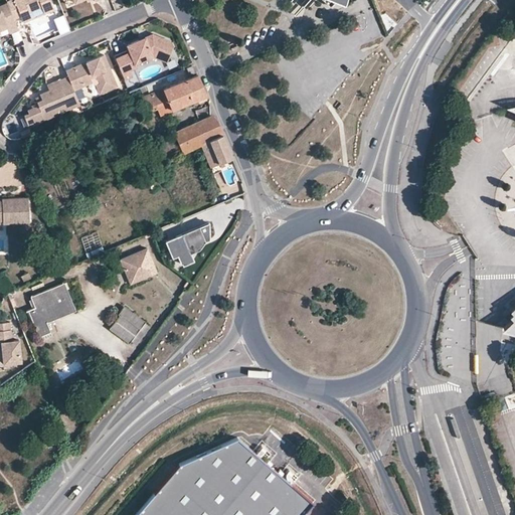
[(48,0),(7,0),(6,1),(6,2),(12,17),(19,15),(21,20),(29,17),(27,10),(40,5),(43,12),(52,8),(48,0)]
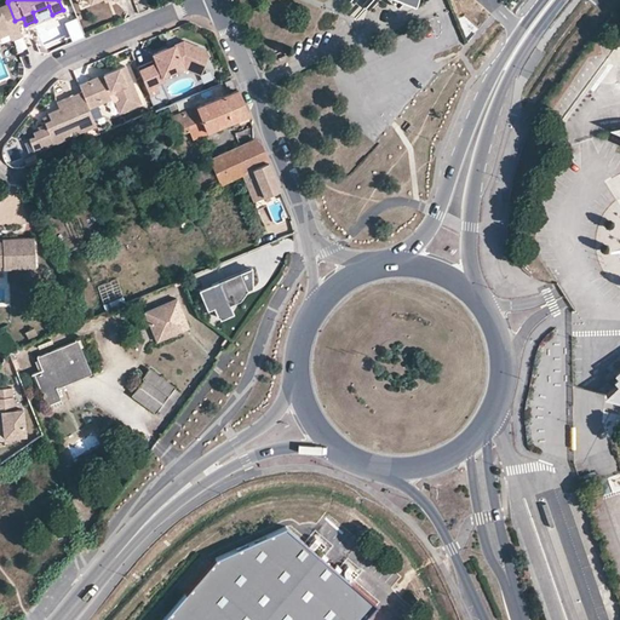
[(15,21),(7,3),(0,5),(0,34),(6,32),(9,38),(19,33),(15,22),(15,21)]
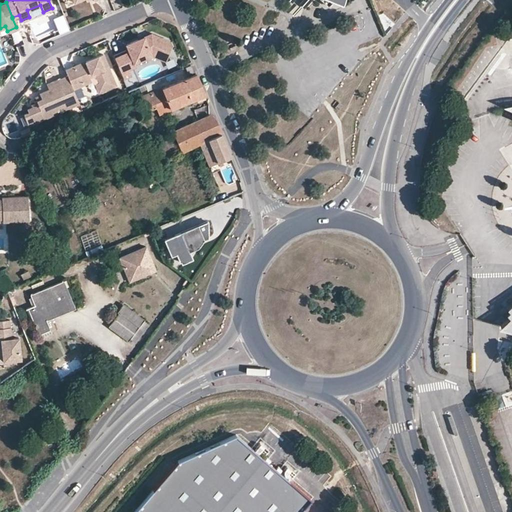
[(142,40),(136,38),(125,43),(127,49),(113,55),(119,70),(127,67),(134,64),(133,60),(150,53),(156,55),(168,50),(170,45),(168,39),(150,32),(147,33),(145,39),(142,40)]
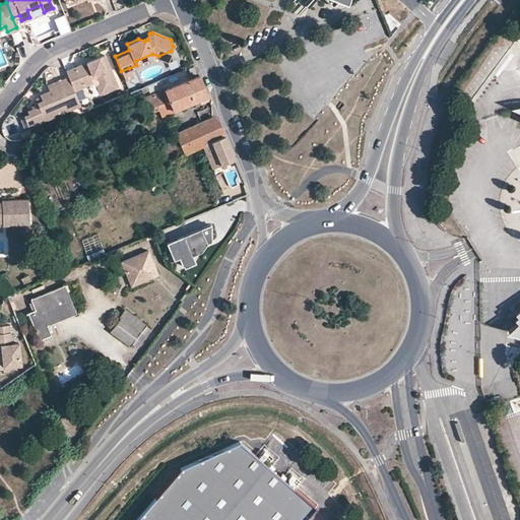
[(503,34),(462,90),(476,100),(516,43),(503,34)]
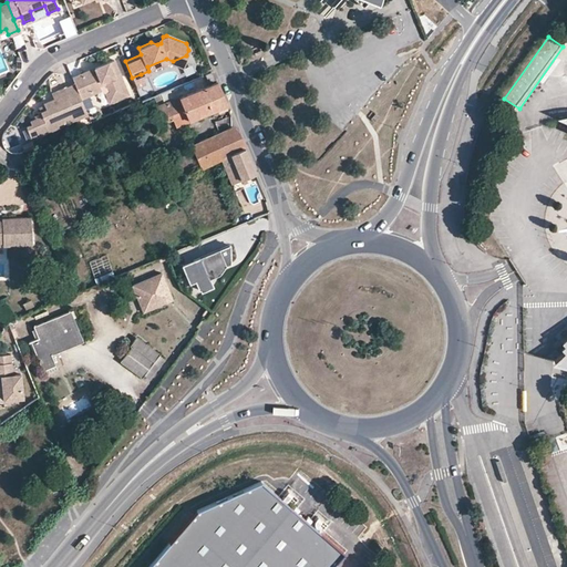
[(186,55),(173,61),(183,65),(186,55)]
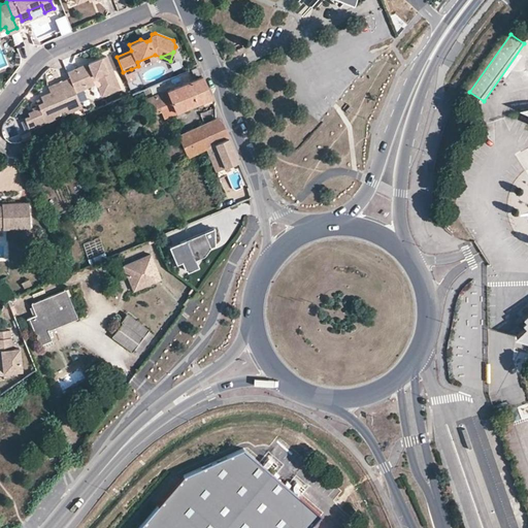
[(75,91),(85,87),(83,83),(93,78),(96,78),(97,78),(98,79),(99,81),(100,84),(101,86),(104,93),(120,86),(106,55),(67,71),(69,76),(75,91)]
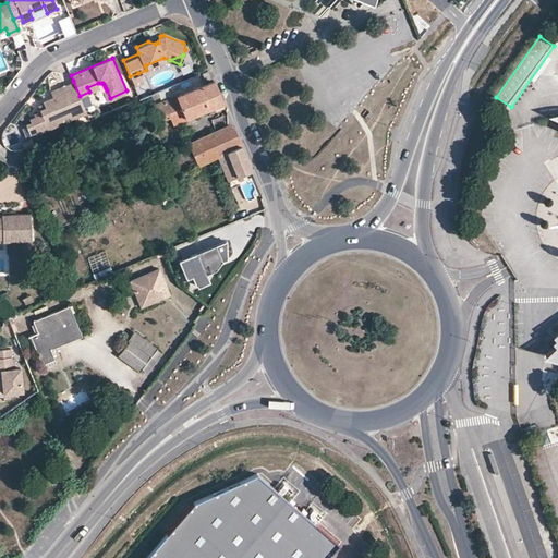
[(130,76),(133,84),(142,81),(138,73),(130,76)]
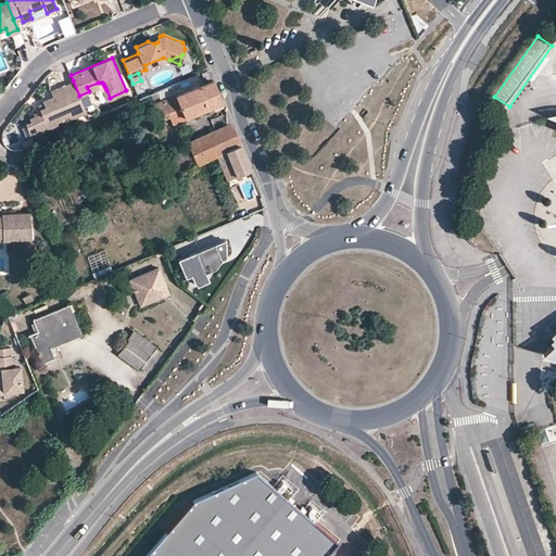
[(86,112),(79,96),(73,80),(50,90),(52,96),(42,100),(42,102),(45,105),(39,109),(36,110),(37,112),(33,113),(34,115),(28,118),(29,122),(24,124),(29,136),(57,125),(55,122),(63,118),(64,122),(86,112)]
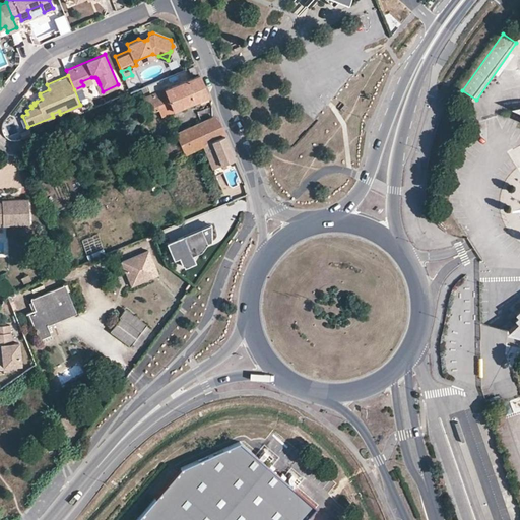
[(207,95),(199,75),(120,108),(122,113),(145,103),(149,112),(169,104),(173,111),(207,95)]
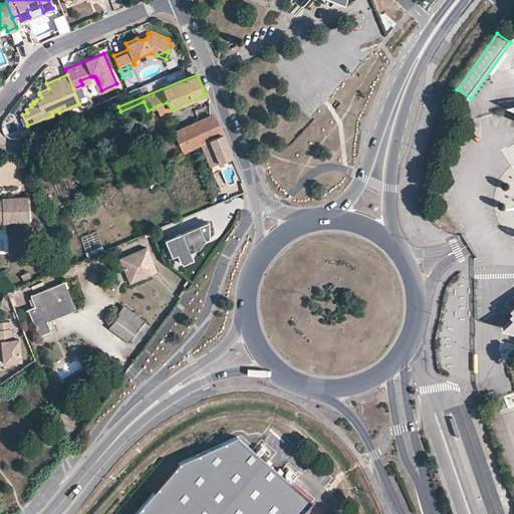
[(80,80),(82,84),(90,81),(94,82),(98,91),(101,90),(98,83),(97,81),(96,79),(95,77),(94,76),(93,76),(90,76),(80,80)]
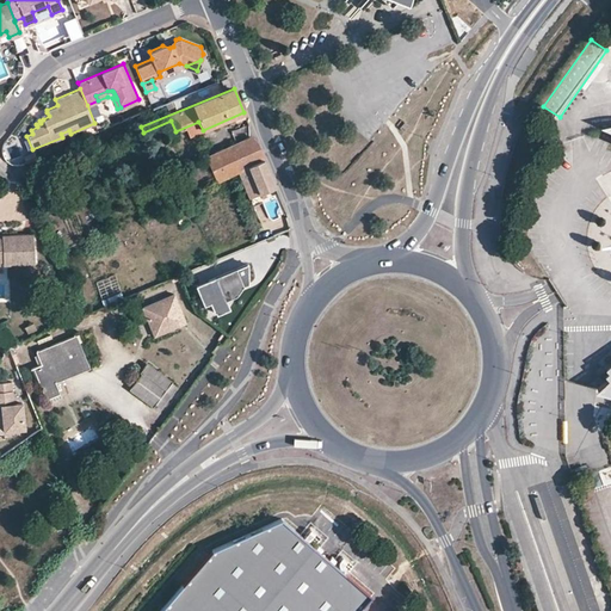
[(408,124),(406,123),(401,119),(396,124),(400,129),(403,130),(408,124)]
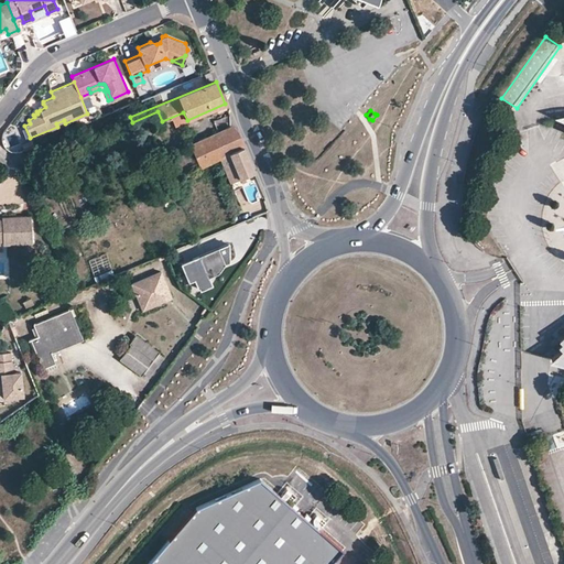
[(563,334),(562,336),(563,338),(563,339),(560,343),(563,346),(550,358),(554,359),(561,360),(563,360),(563,115),(559,116),(563,118),(563,334)]
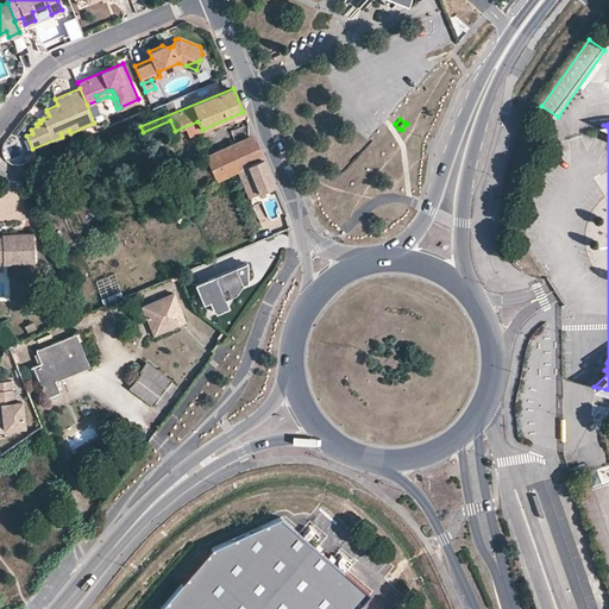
[(262,157),(255,140),(250,137),(207,156),(217,180),(238,170),(239,168),(262,157)]
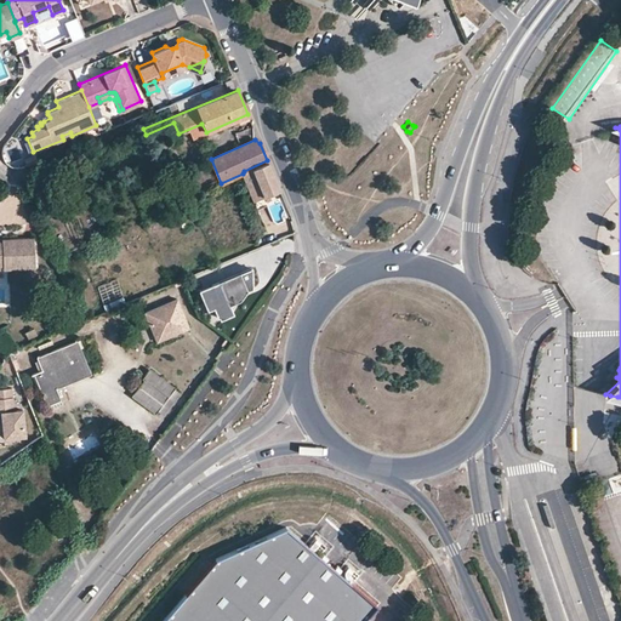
[(244,171),(243,174),(254,200),(278,189),(267,160),(244,171)]
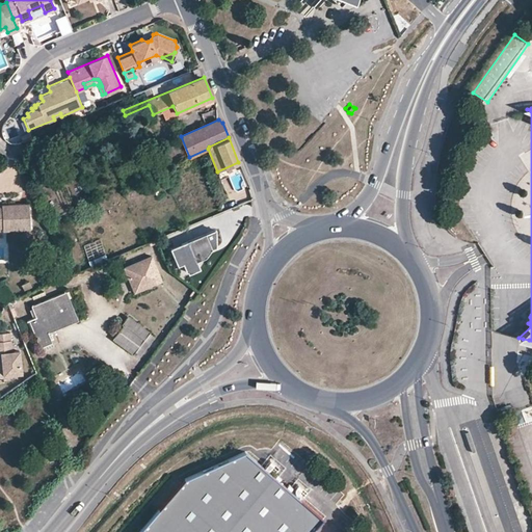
[(176,139),(162,144),(169,161),(183,156),(176,139)]
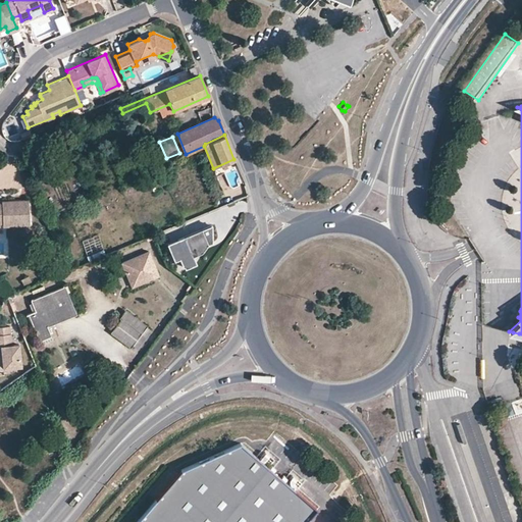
[(0,224),(4,224),(4,226),(31,226),(31,204),(3,204),(3,206),(0,206),(0,224)]
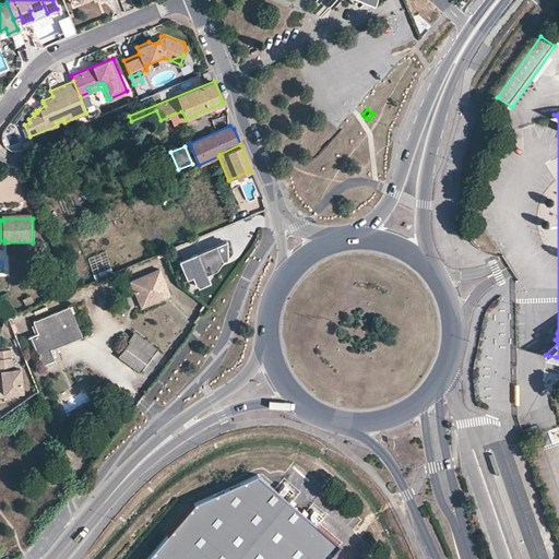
[(226,241),(197,253),(204,272),(214,268),(213,264),(226,259),(226,241)]
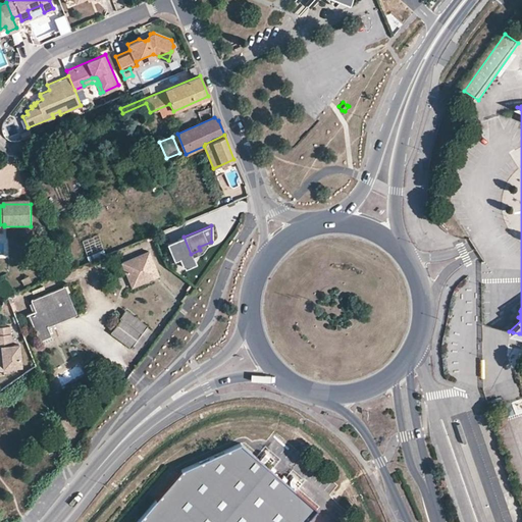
[(191,254),(184,237),(166,243),(173,260),(178,258),(183,266),(184,266),(185,268),(195,264),(191,254)]
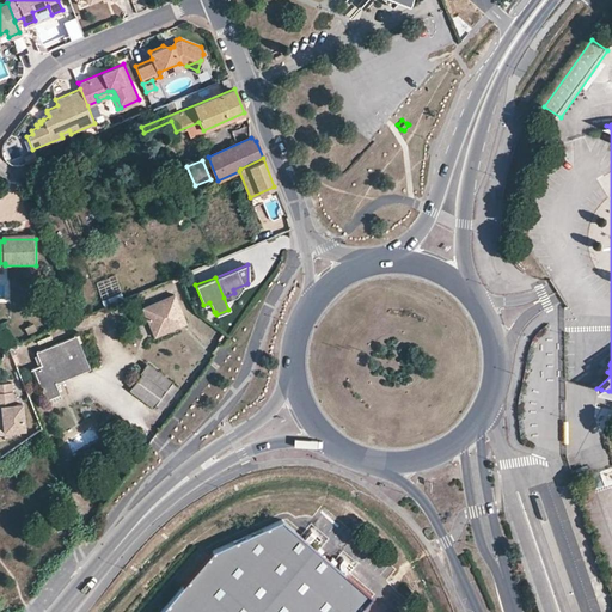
[(167,306),(141,317),(150,340),(177,329),(167,306)]
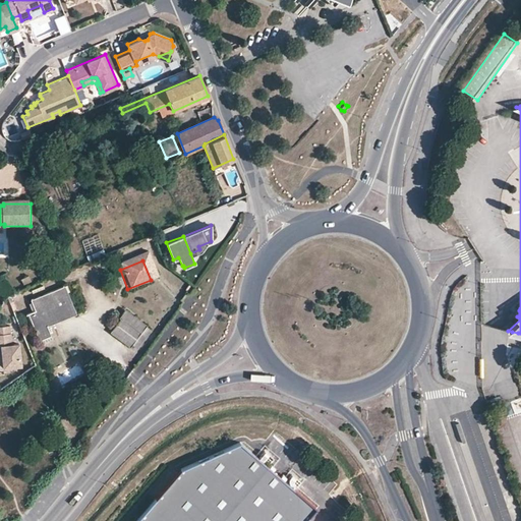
[(29,275),(20,279),(23,283),(31,280),(29,275)]
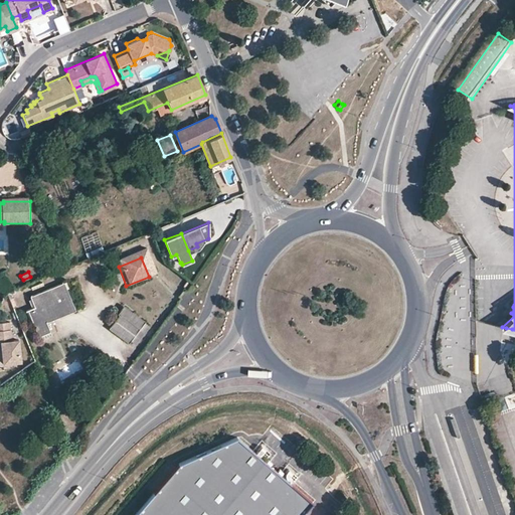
[(27,310),(37,333),(49,328),(46,319),(73,307),(63,282),(30,296),(34,307),(27,310)]
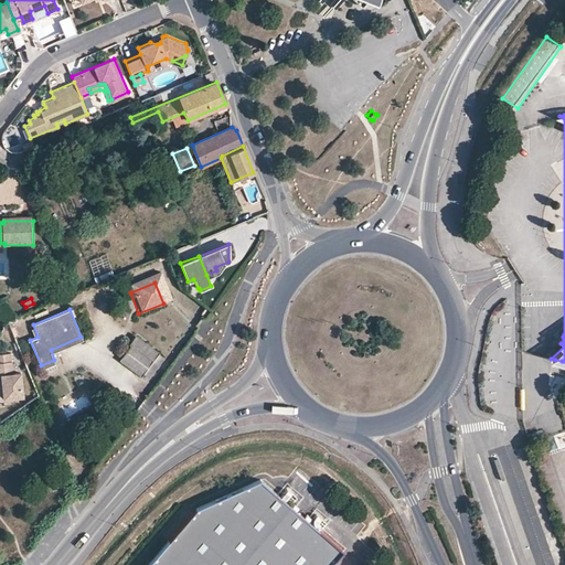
[(121,358),(144,373),(158,353),(135,337),(129,343),(127,342),(120,351),(124,353),(121,358)]
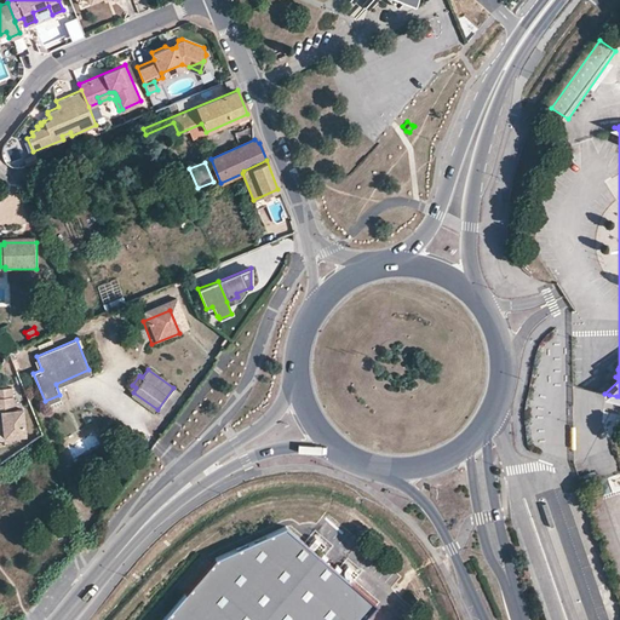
[(24,435),(23,409),(15,409),(13,386),(0,386),(0,432),(4,436),(24,435)]
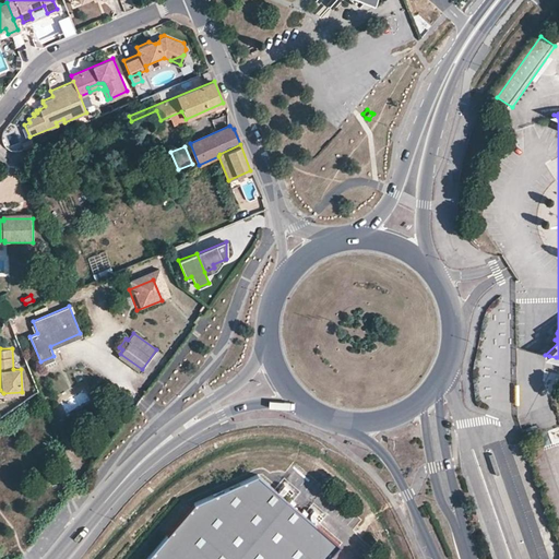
[(156,349),(142,369),(146,373),(162,354),(156,349)]
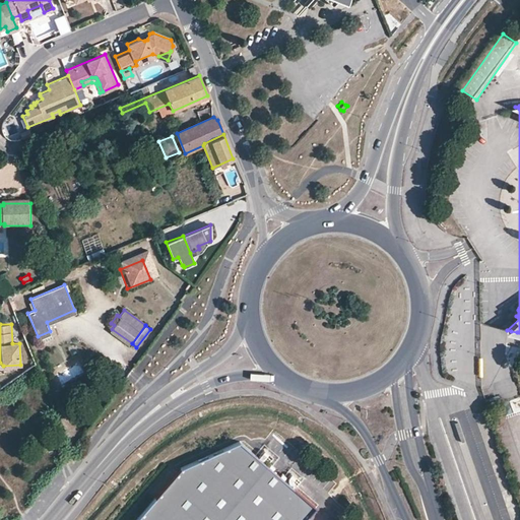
[(50,331),(38,336),(37,336),(40,342),(53,337),(50,331)]
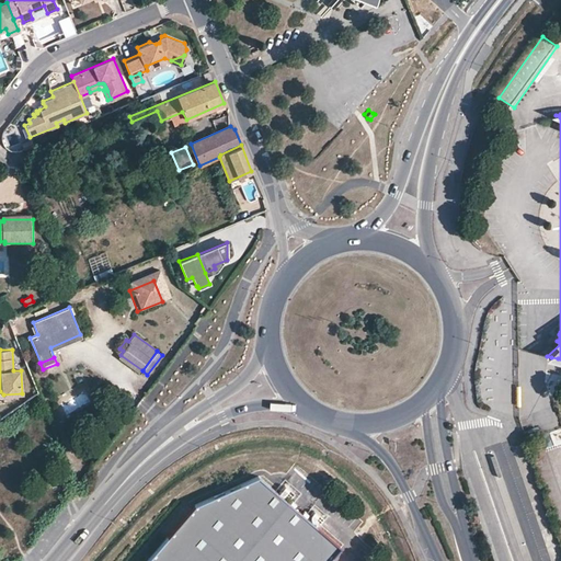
[(547,373),(545,384),(552,386),(554,375),(547,373)]
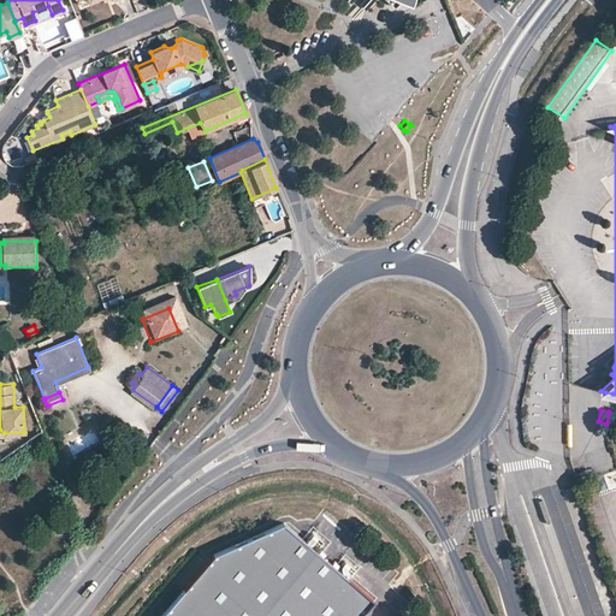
[(86,477),(72,483),(78,496),(92,490),(86,477)]
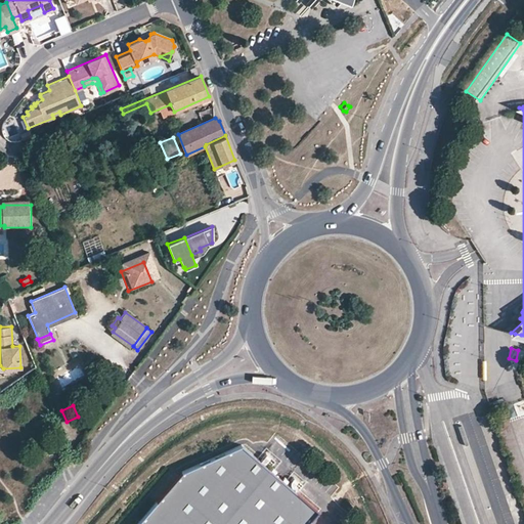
[(193,484),(157,523),(318,523),(321,521),(280,488),(264,475),(246,461),(206,478),(193,484)]
